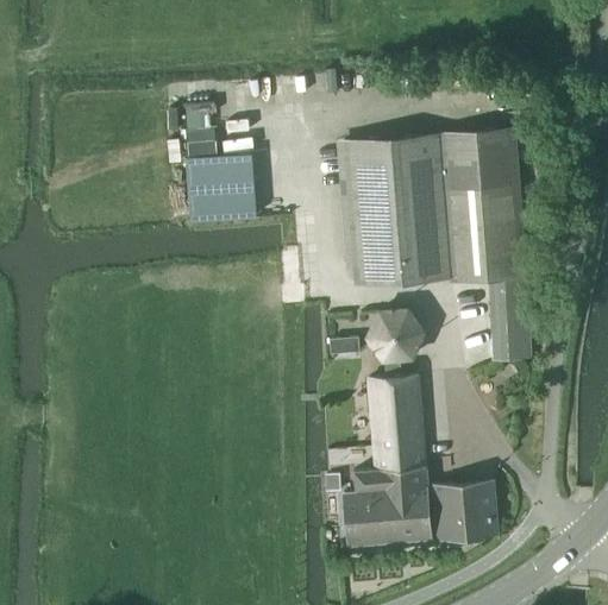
[(500,359),(530,357),(511,128),(342,143),(355,285),(449,277),(449,282),(494,278),(500,359)]
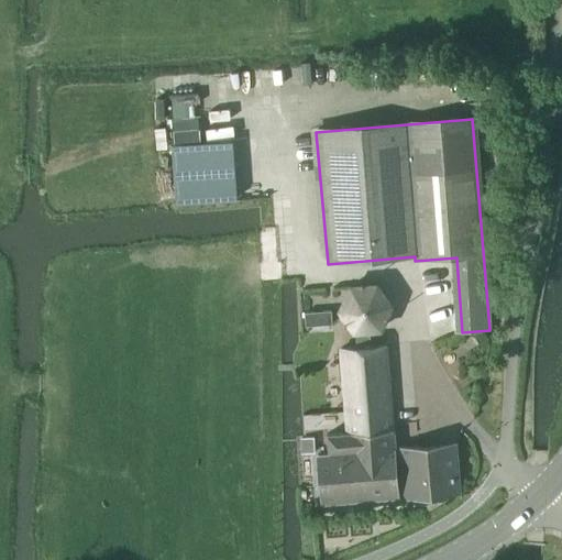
[(198,145),(197,132),(172,133),(173,146),(198,145)]
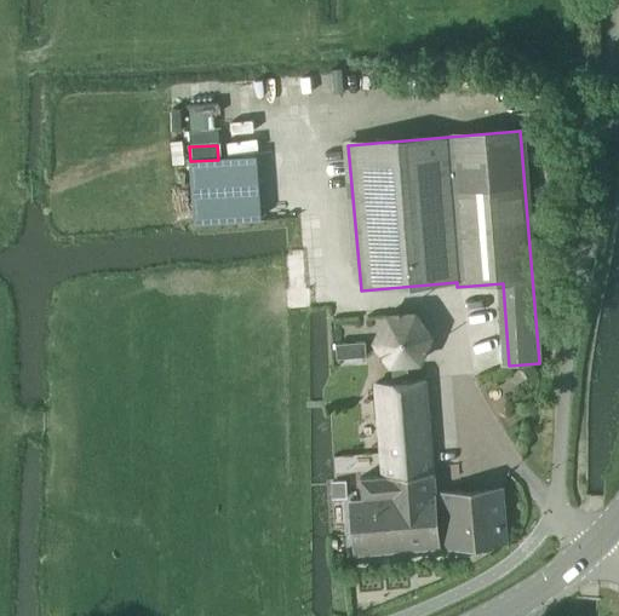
[(418,366),(429,339),(413,316),(384,317),(373,344),(389,368),(418,366)]
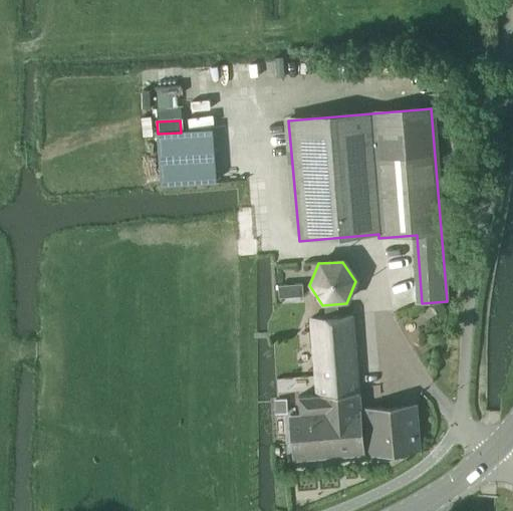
[(315,399),(298,400),(299,416),(337,413),(340,458),(362,456),(357,390),(351,317),(309,321),(315,398),(315,399)]
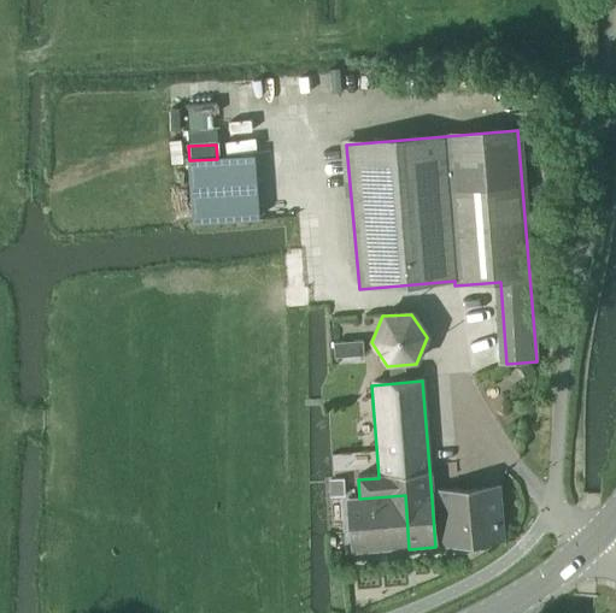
[(443,547),(502,542),(497,489),(439,494),(443,547)]
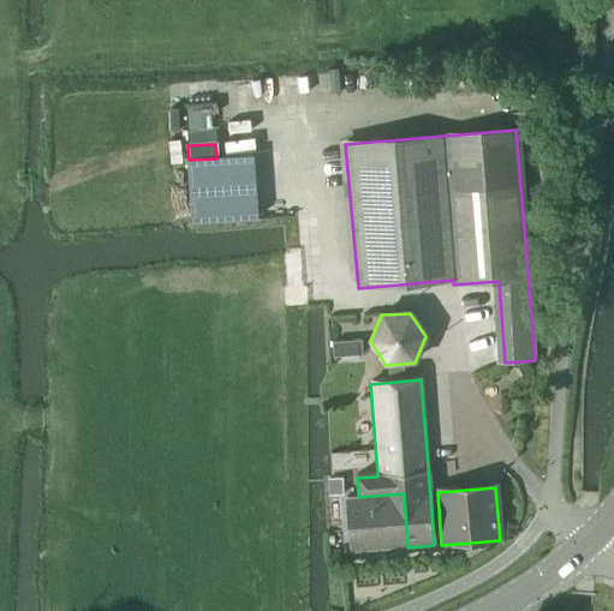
[(358,497),(346,498),(350,552),(407,547),(404,493),(358,497)]
